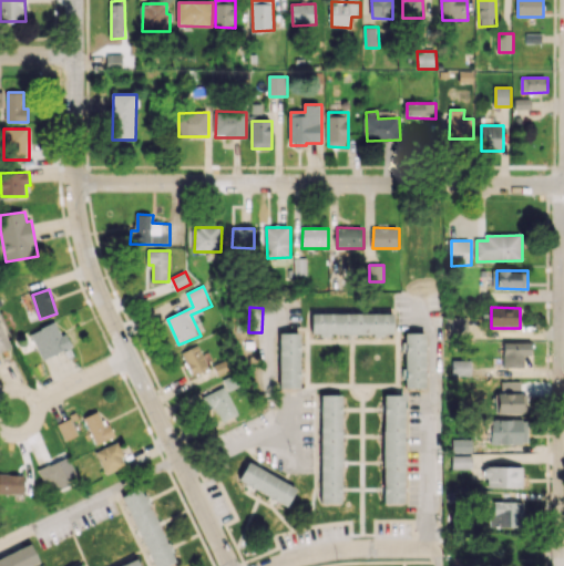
[(314,335),(395,336),(395,315),(314,314),(314,335)]
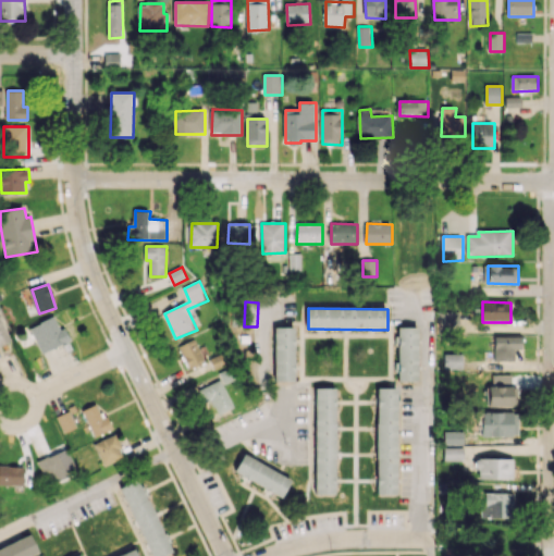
[(0,345),(11,342),(0,311),(0,345)]
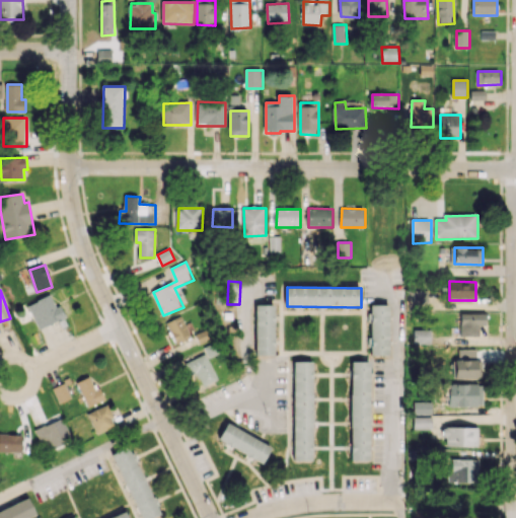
[(61,305),(57,307),(52,295),(28,305),(41,329),(67,318),(61,305)]
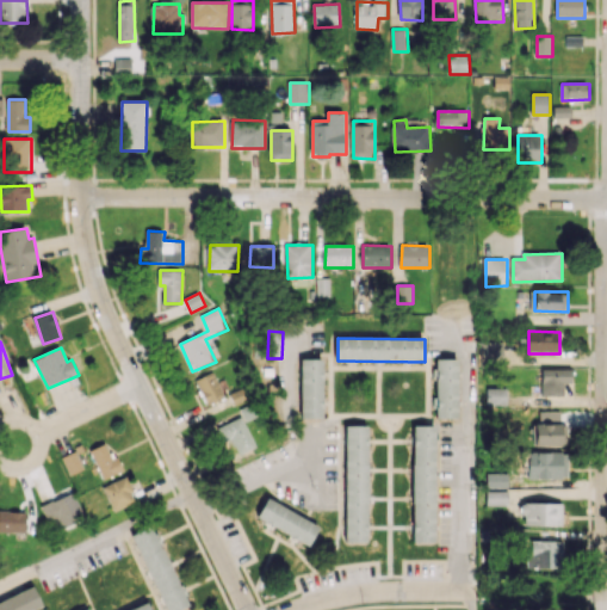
[(324,419),(326,359),(303,359),(302,419),(324,419)]
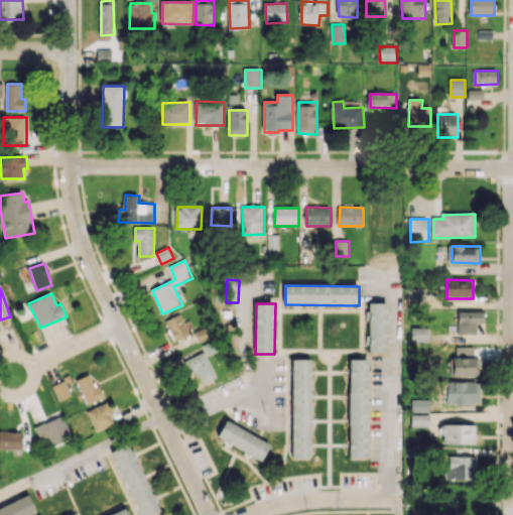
[(389,304),(371,303),(369,354),(388,354),(389,304)]
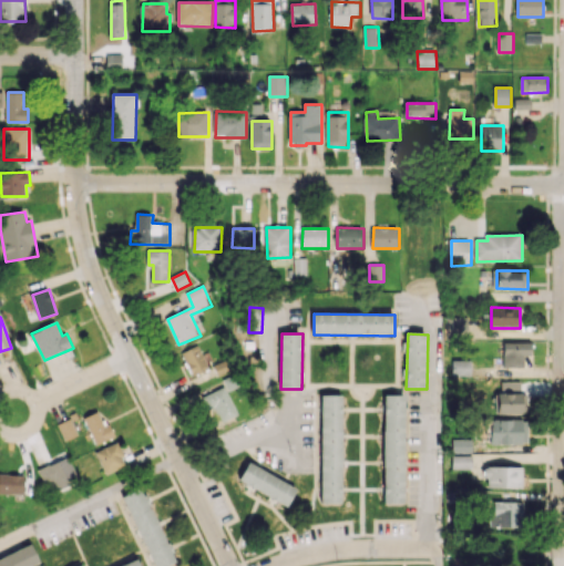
[(534,342),(506,343),(506,368),(534,367),(534,342)]
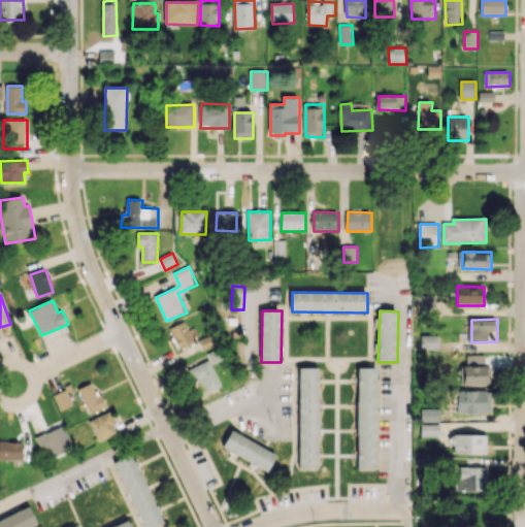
[(171,328),(179,351),(196,343),(187,322),(171,328)]
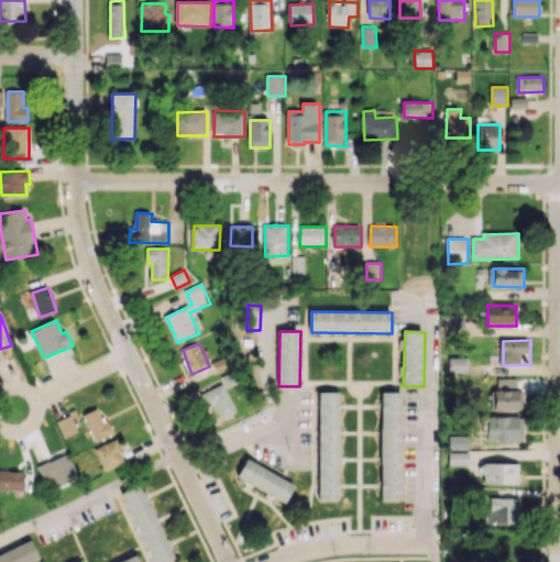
[(216,405),(220,419),(237,414),(226,385),(201,394),(207,408),(216,405)]
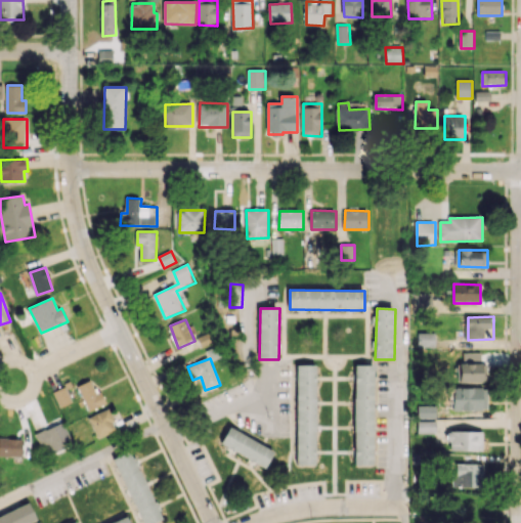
[(461,382),(484,383),(484,364),(462,363),(461,382)]
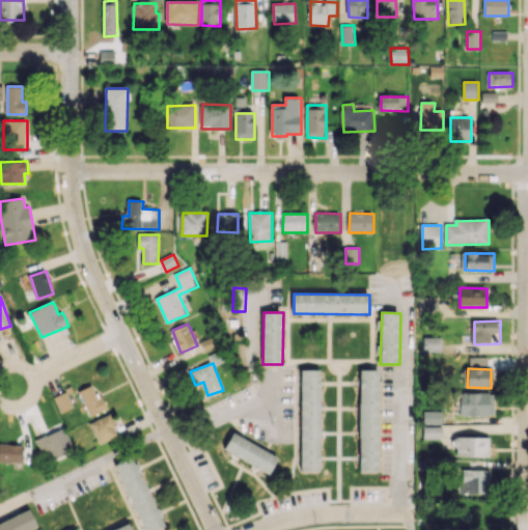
[(321,472),(322,370),(302,370),(302,471),(321,472)]
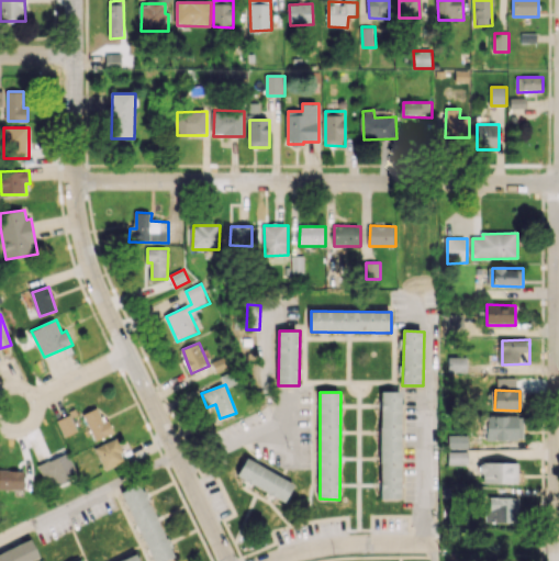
[(381,498),(402,500),(403,392),(382,392),(381,498)]
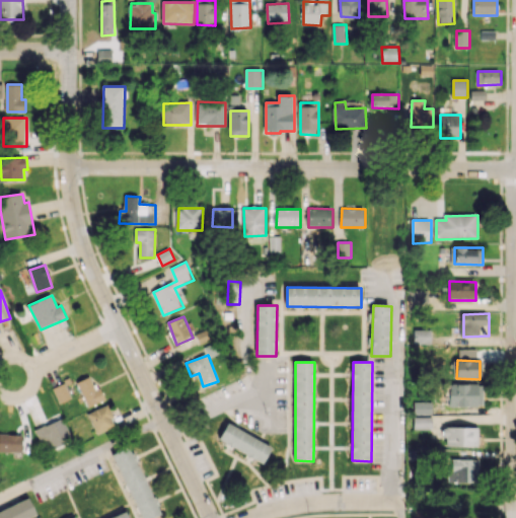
[(88,408),(103,401),(94,376),(79,382),(88,408)]
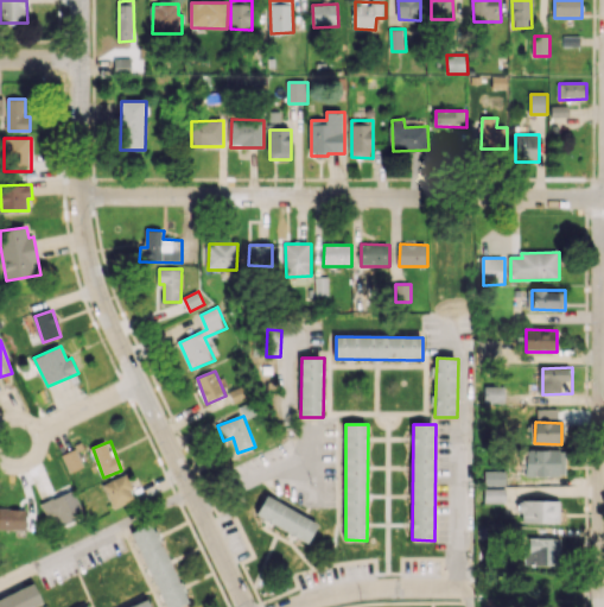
[(63,455),(71,473),(86,467),(77,449),(63,455)]
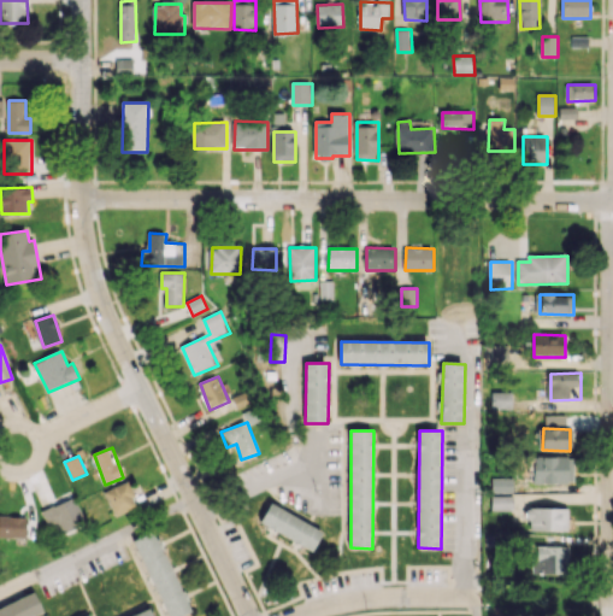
[(535,485),(576,484),(576,457),(535,457),(535,485)]
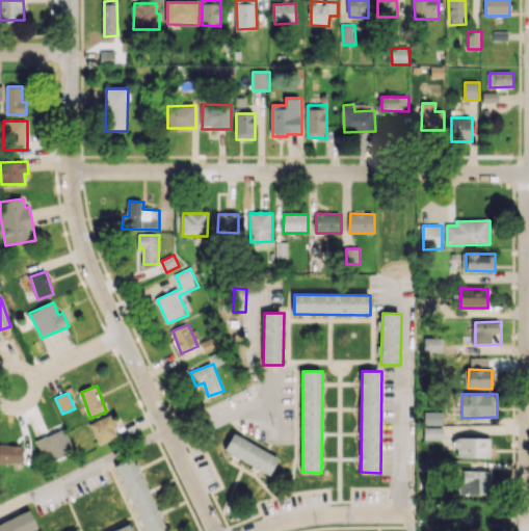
[(444,425),(444,413),(426,413),(425,425),(444,425)]
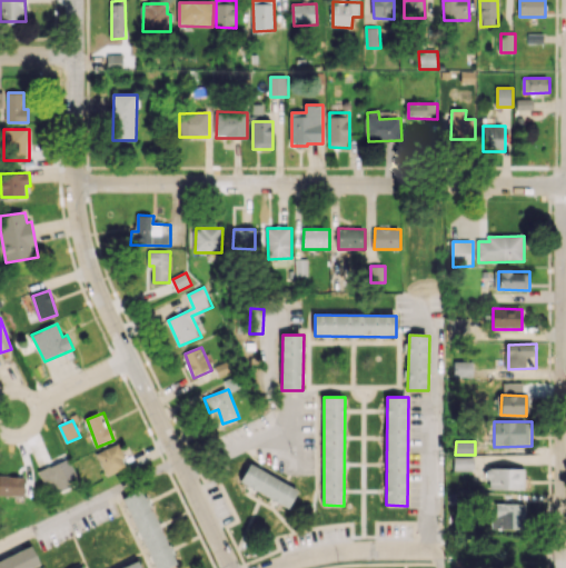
[(97,455),(108,477),(129,467),(118,445),(97,455)]
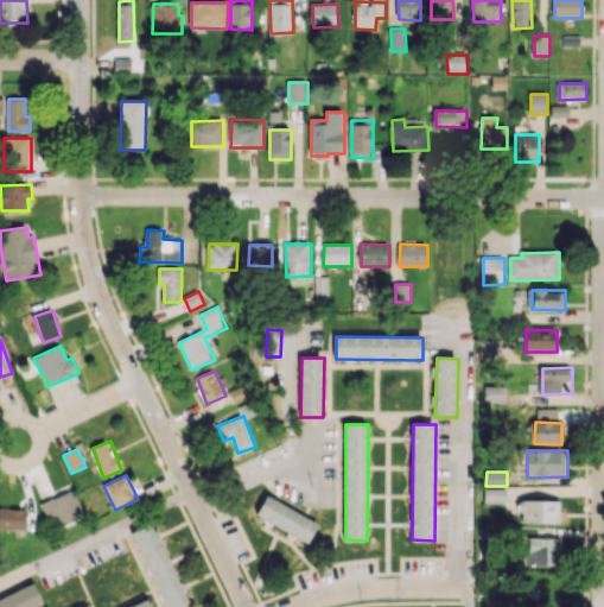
[(59,516),(64,526),(86,516),(74,489),(43,505),(50,519),(59,516)]
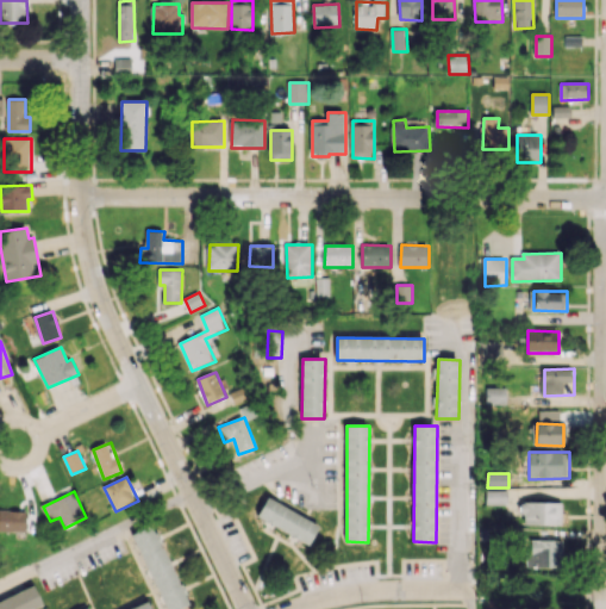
[(488,505),(510,505),(508,491),(488,491),(488,505)]
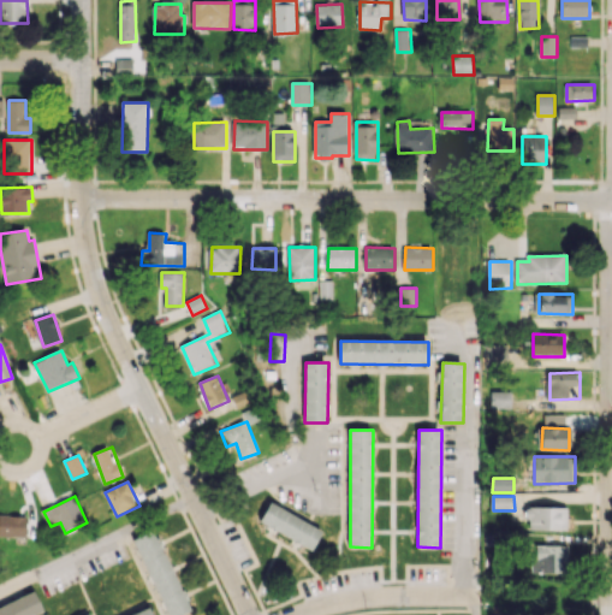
[(261,522),(314,550),(324,531),(272,503),(261,522)]
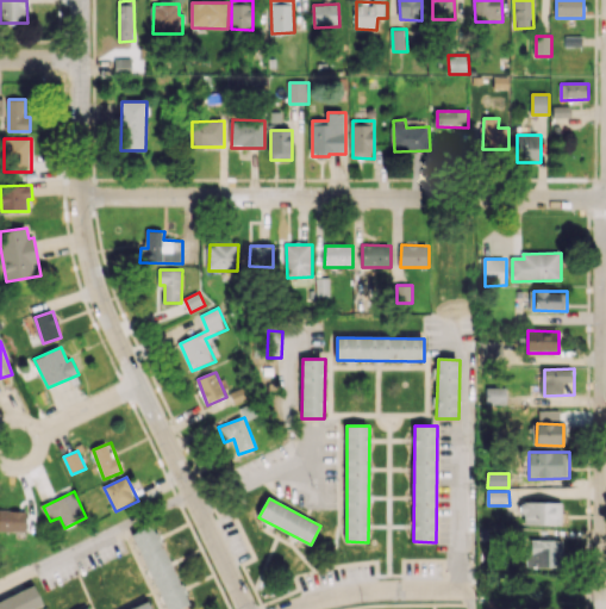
[(564,503),(524,502),(524,524),(563,526),(564,503)]
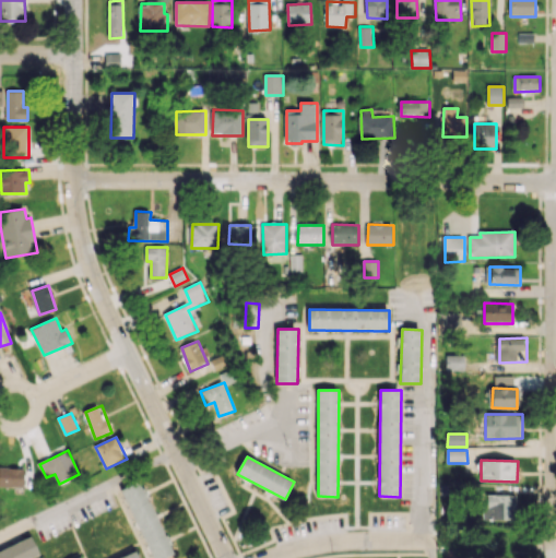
[(0,486),(25,488),(25,469),(0,467),(0,486)]
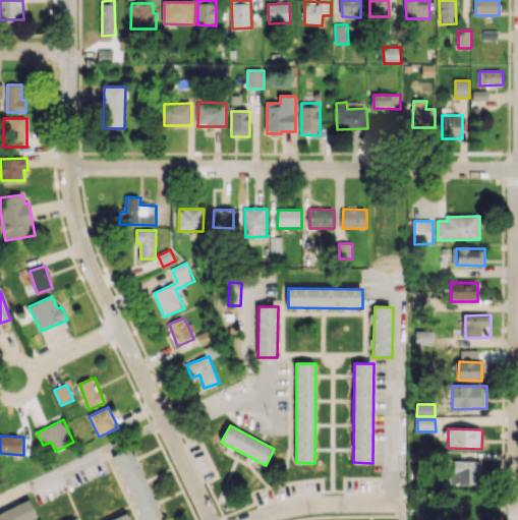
[(114,456),(142,519),(156,519),(163,517),(132,448),(114,456)]
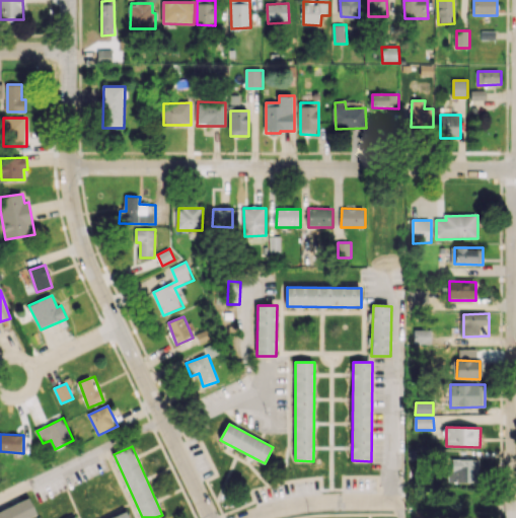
[(449,483),(480,484),(480,460),(453,460),(453,469),(449,469),(449,483)]
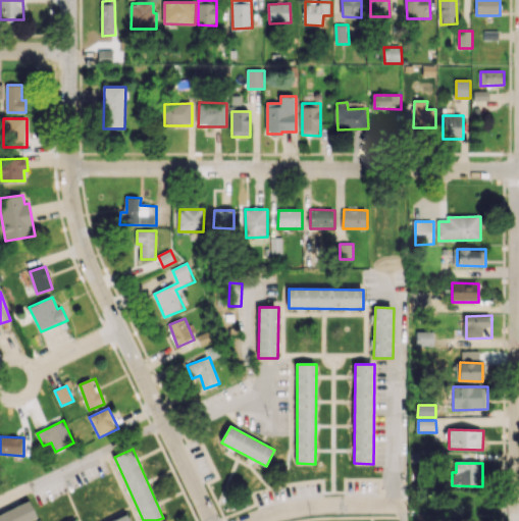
[(0,515),(0,520),(39,520),(31,503),(0,515)]
